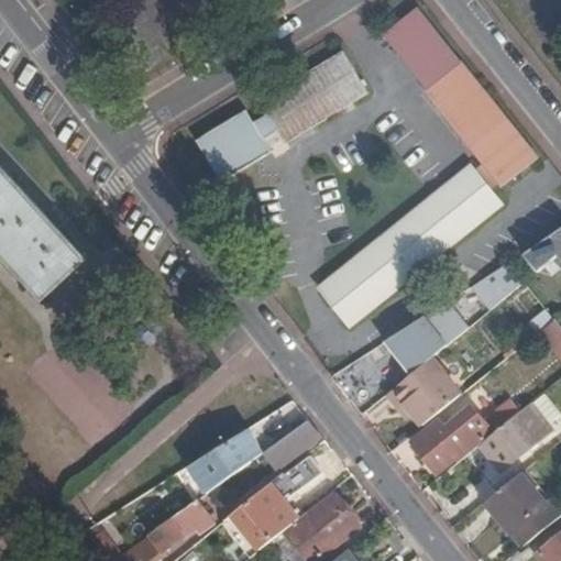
[(317,284),(347,321),(497,200),(485,185),(491,180),(497,189),(536,156),(415,7),(380,34),(421,89),(419,91),(479,165),(473,169),(468,163),(317,284)]
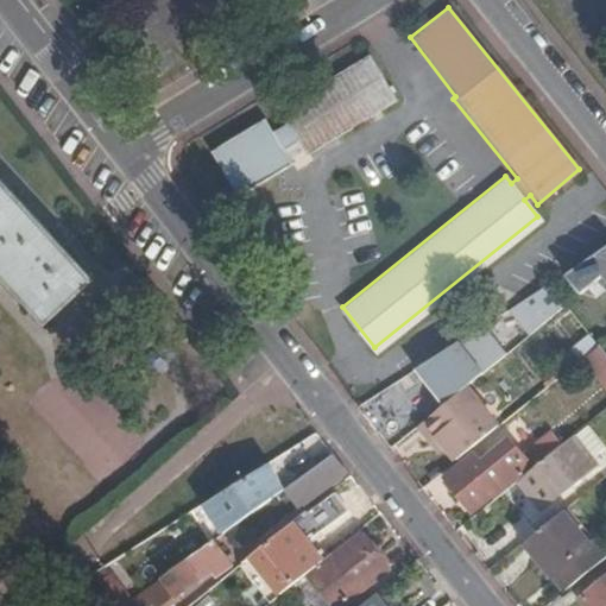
[(308,155),(397,101),(368,55),(281,108),(289,121),(273,131),(265,118),(210,152),(238,196),(294,163),(285,151),(301,141),(308,155)]
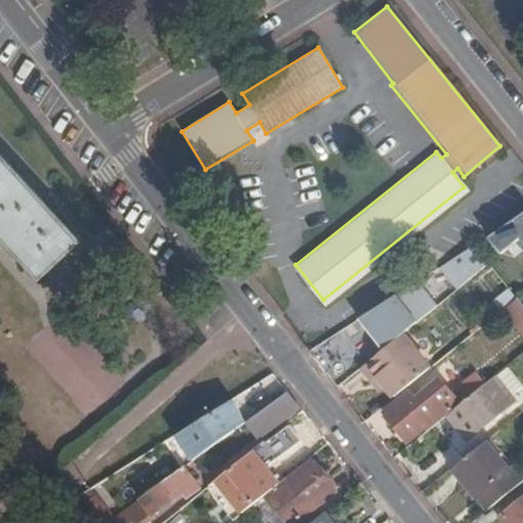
[(3,148),(0,151),(0,153),(9,163),(13,159),(3,148)]
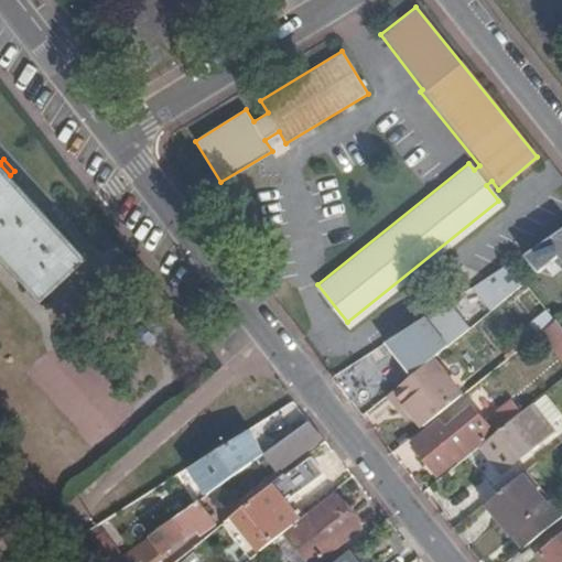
[(0,242),(46,293),(86,258),(60,229),(47,216),(10,175),(0,164),(0,242)]
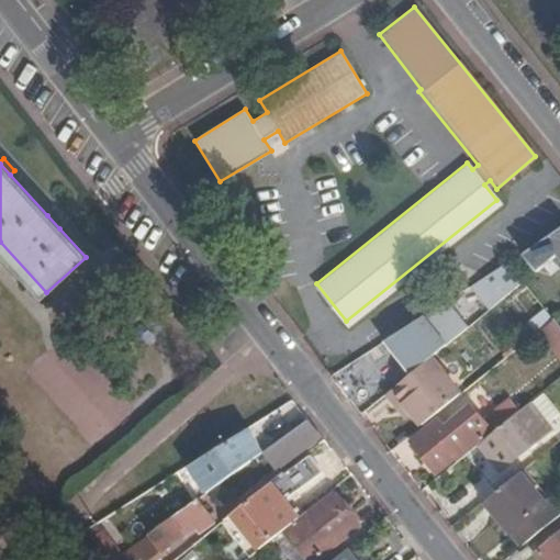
[(53,211),(47,215),(59,228),(65,224),(53,211)]
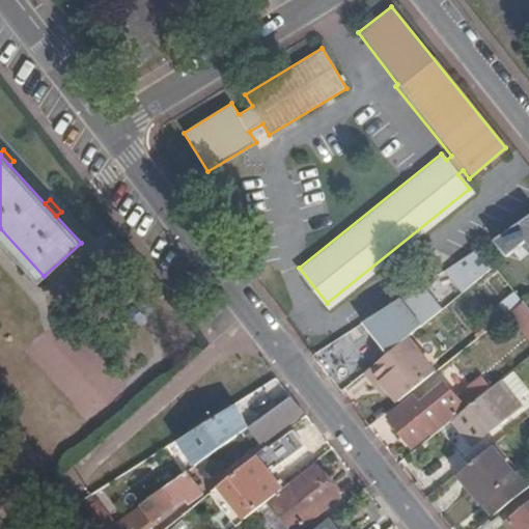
[(528,214),(492,239),(506,256),(525,241),(528,245),(528,214)]
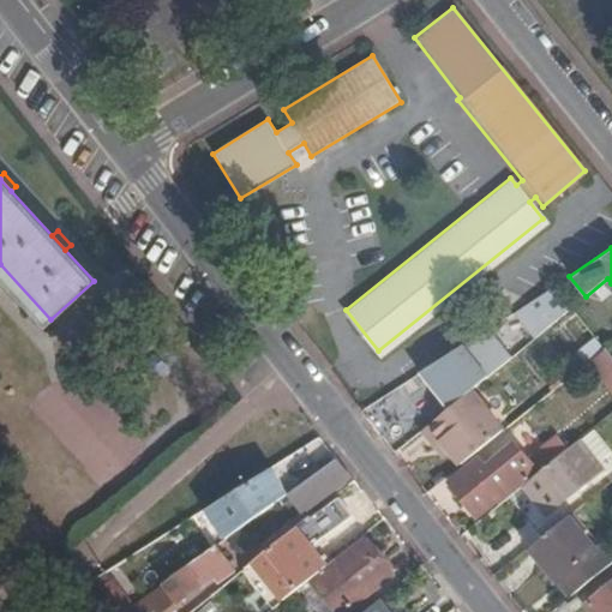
[(553,286),(514,313),(532,336),(569,306),(553,286)]
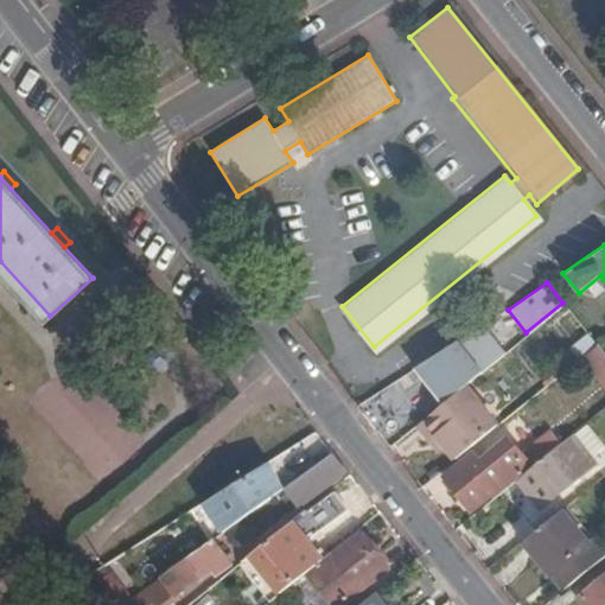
[(596,345),(604,356),(604,332),(604,331),(591,339),(596,345)]
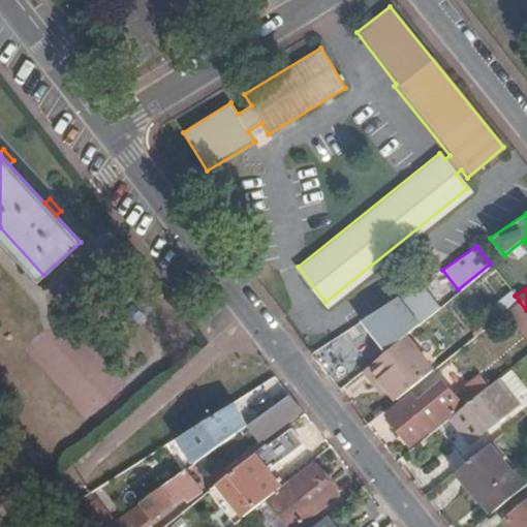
[(512,291),(510,291),(501,300),(508,309),(519,301),(515,296),(512,291)]
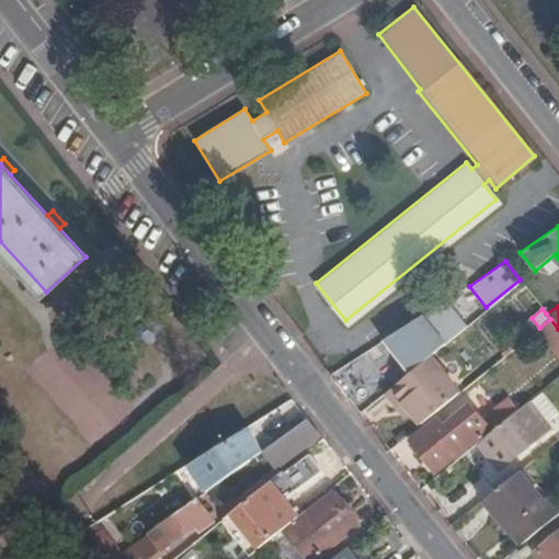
[(422,310),(384,338),(407,369),(446,340),(422,310)]
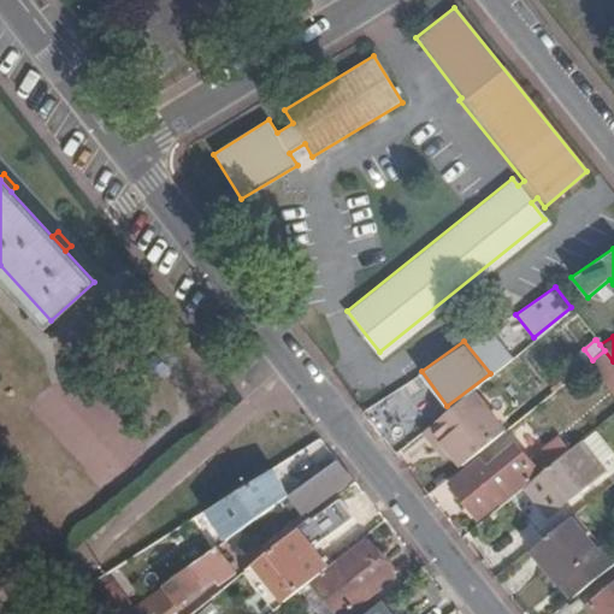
[(584,349),(577,354),(585,365),(592,360),(584,349)]
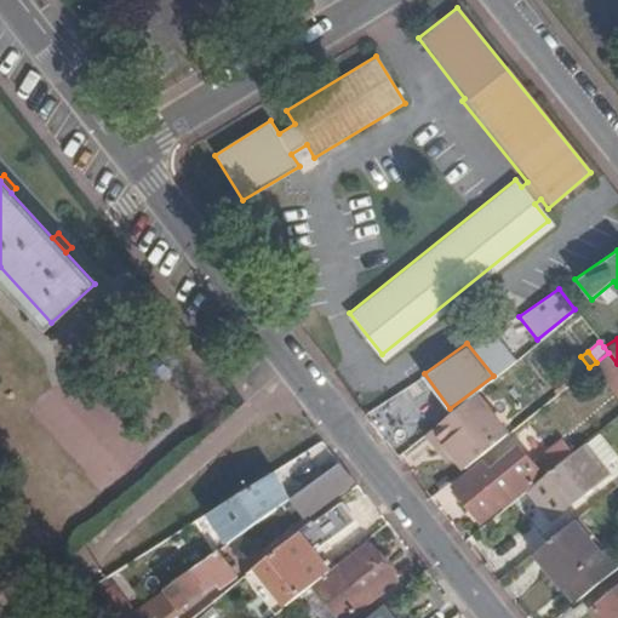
[(589,367),(607,390),(617,405),(617,364),(608,353),(596,362),(589,367)]
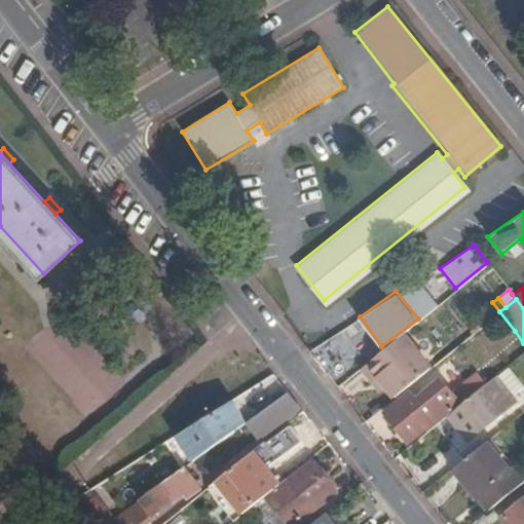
[(427,369),(400,336),(359,369),(369,381),(375,377),(383,386),(393,397),(427,369)]
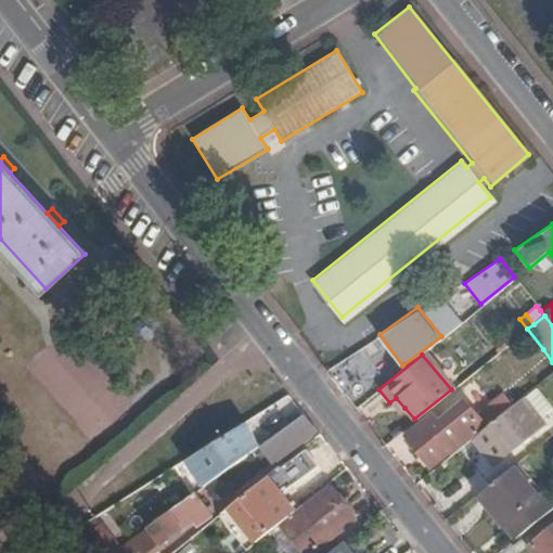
[(448,453),(478,429),(486,425),(510,407),(500,394),(473,414),(462,400),(427,427),(421,421),(403,435),(428,466),(447,452),(448,453)]
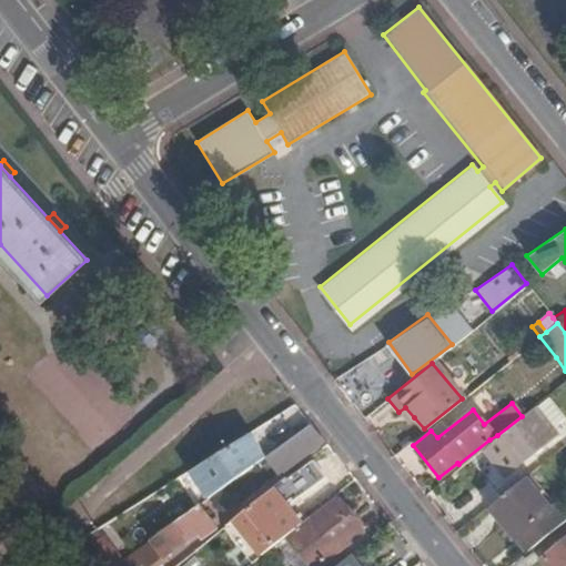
[(405,407),(398,412),(407,422),(414,417),(405,407)]
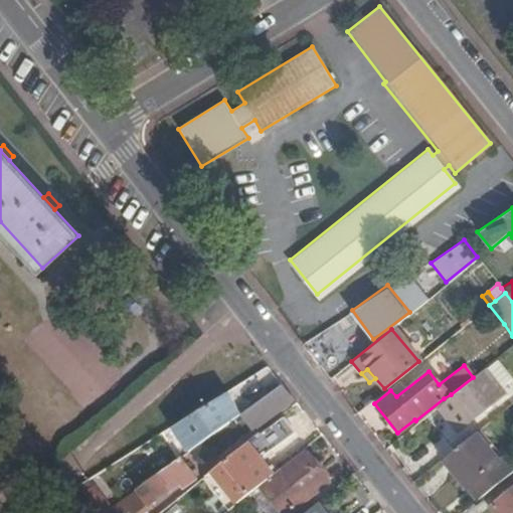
[(473,377),(451,394),(434,408),(455,434),(504,394),(483,369),(473,377)]
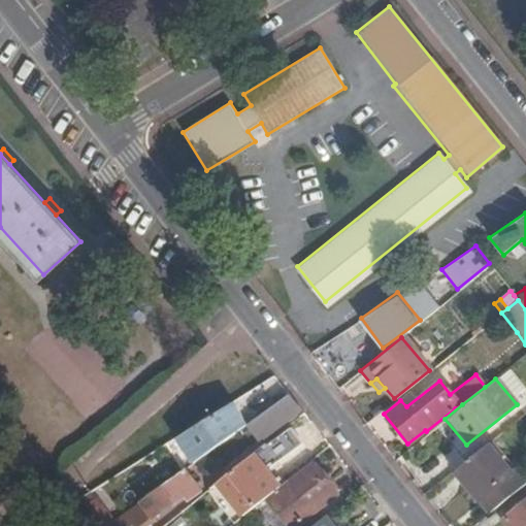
[(295,412),(285,396),(257,417),(267,431),(295,412)]
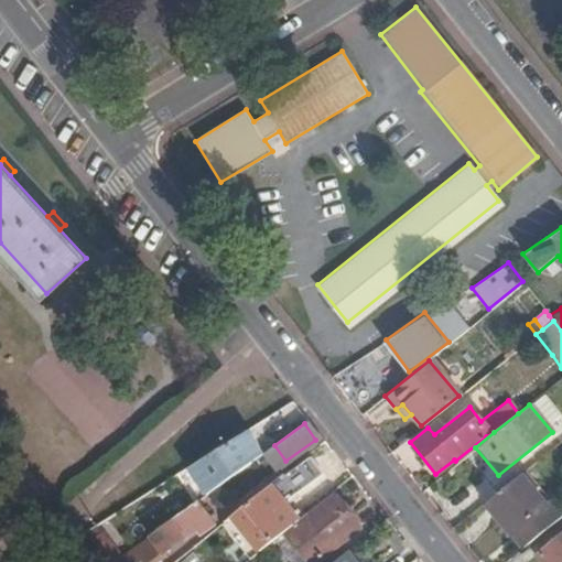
[(266,452),(249,428),(188,466),(207,493),(266,452)]
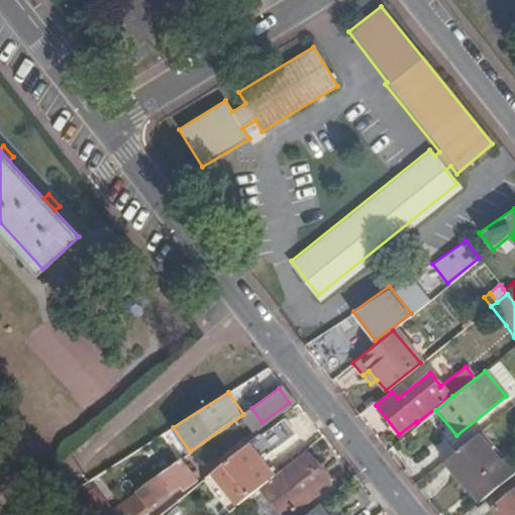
[(291,432),(280,416),(252,438),(259,445),(265,441),(270,448),(291,432)]
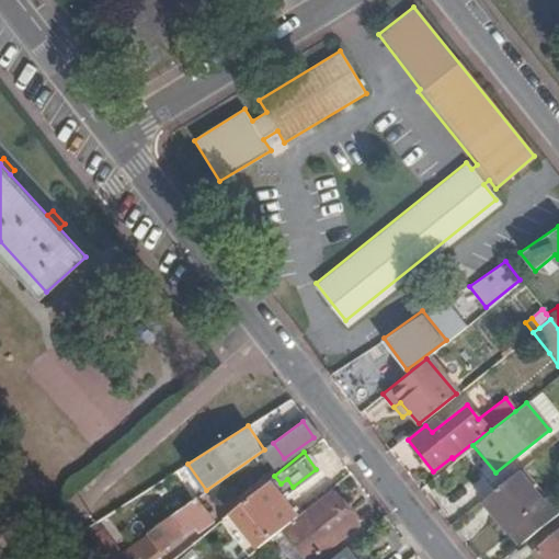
[(516,471),(481,499),(518,545),(558,511),(558,510),(546,495),(539,500),(516,471)]
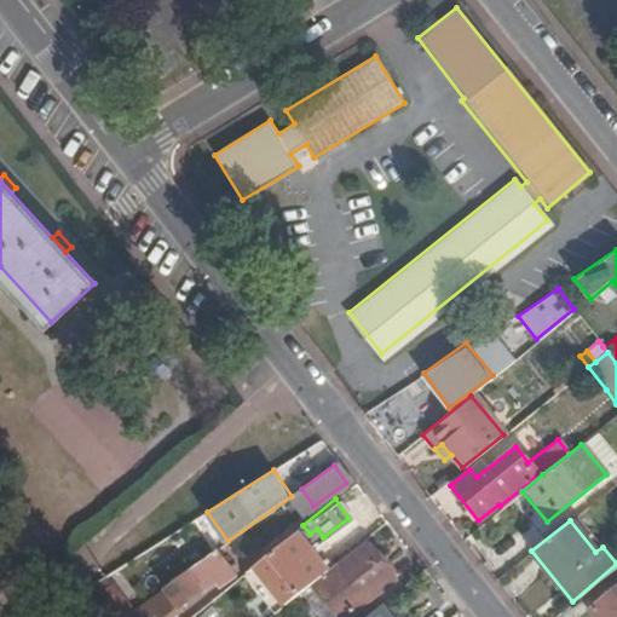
[(303,525),(298,529),(311,547),(323,537),(317,529),(310,534),(303,525)]
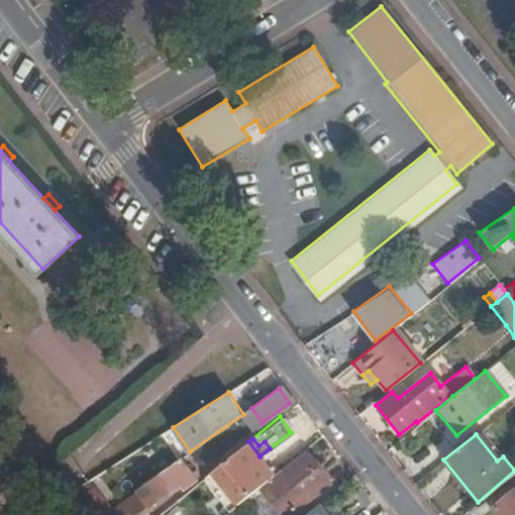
[(248,441),(213,471),(237,503),(259,486),(274,474),(260,456),(248,441)]
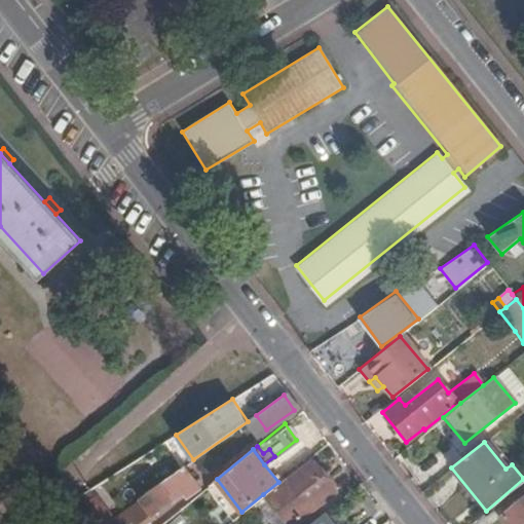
[(287,481),(285,477),(278,482),(263,494),(286,523),(292,523),(335,490),(313,460),(287,481)]
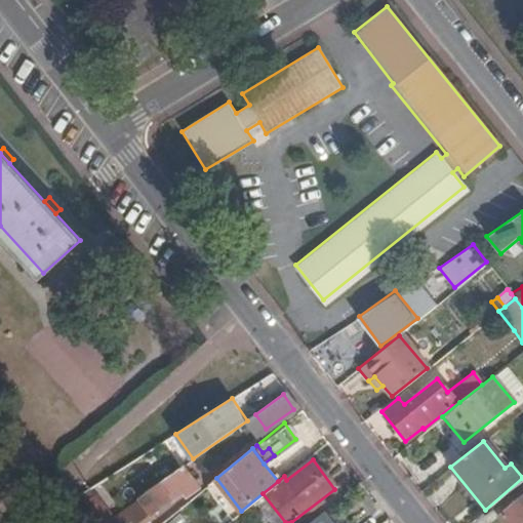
[(198,486),(184,466),(103,522),(143,522),(141,519),(183,490),(186,494),(198,486)]
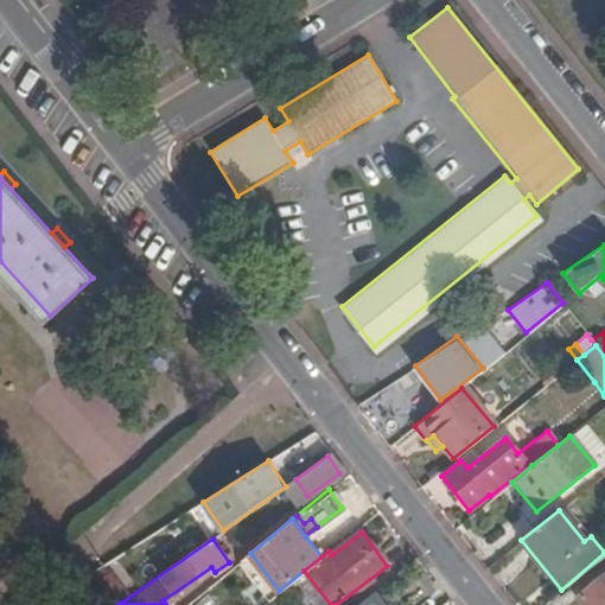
[(250,553),(239,562),(268,600),(279,591),(250,553)]
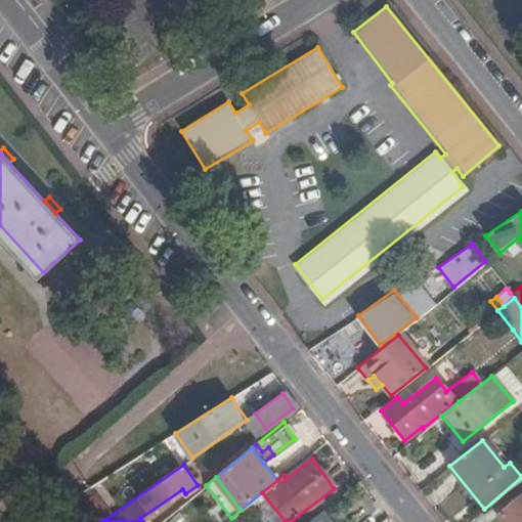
[(95,492),(84,501),(101,521),(102,521),(114,515),(95,492)]
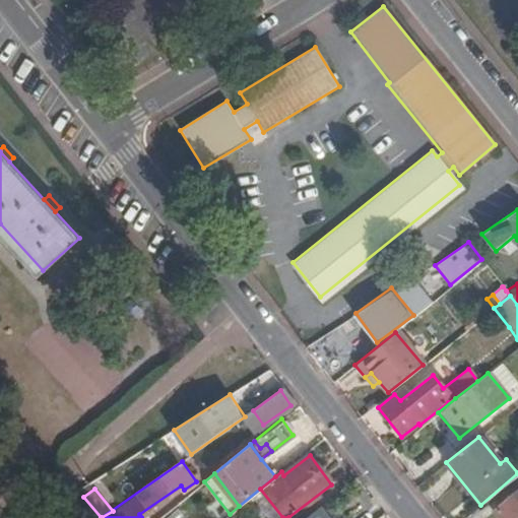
[(517,517),(517,492),(494,512),(499,517),(517,517)]
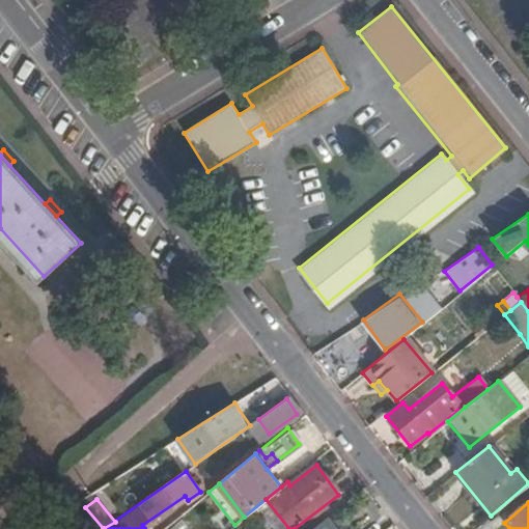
[(318,524),(310,528),(334,528),(325,518),(318,524)]
